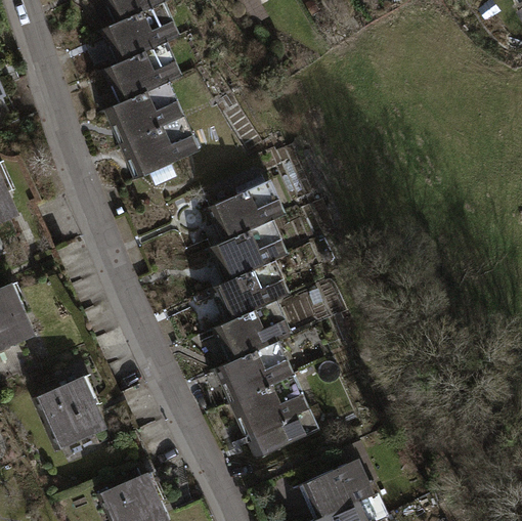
[(169,0),(113,0),(122,17),(106,25),(122,59),(107,67),(122,100),(113,104),(143,175),(199,150),(168,82),(181,77),(166,43),(180,37),(165,2),(169,0)]
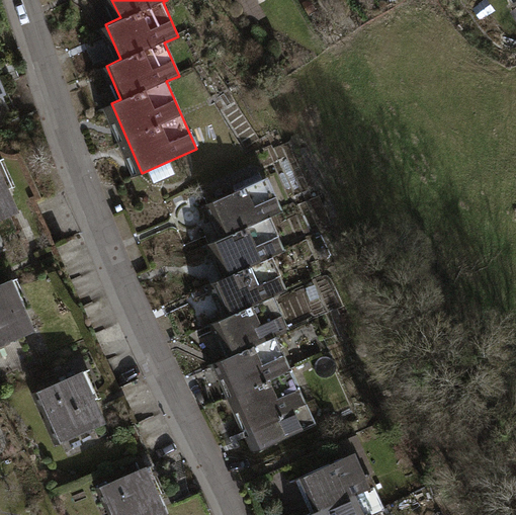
[(0,221),(18,213),(0,173),(0,221)]
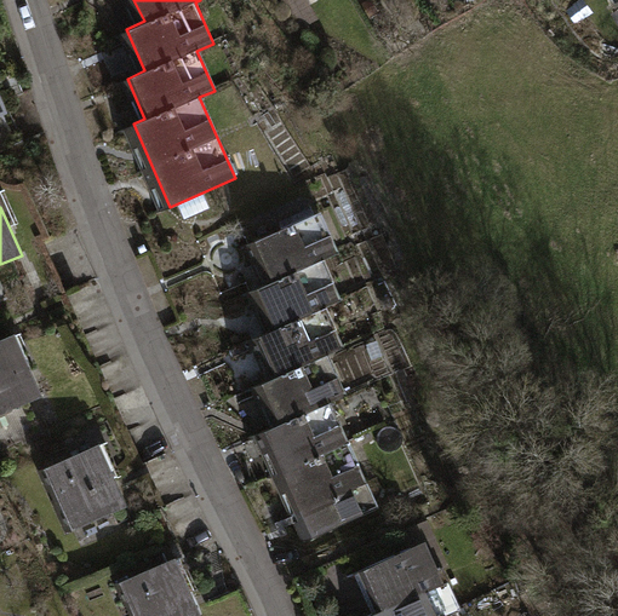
[(339,254),(320,212),(255,241),(272,281),(257,288),(275,328),(258,335),(276,376),(261,384),(279,424),(263,431),(312,540),(378,511),(331,404),(345,398),(327,357),(344,350),(326,309),(342,301),(324,262),(339,254)]
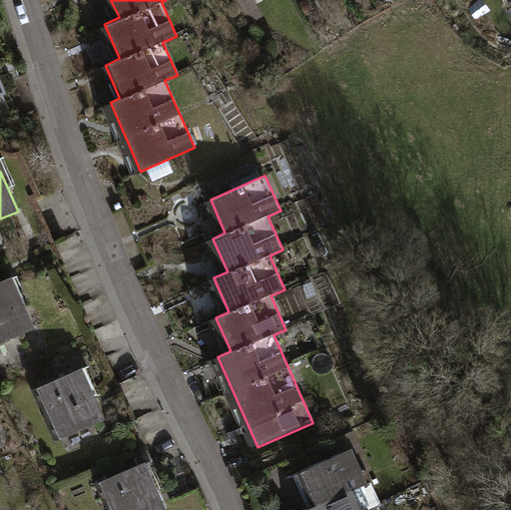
[(10,278),(0,282),(0,345),(33,331),(10,278)]
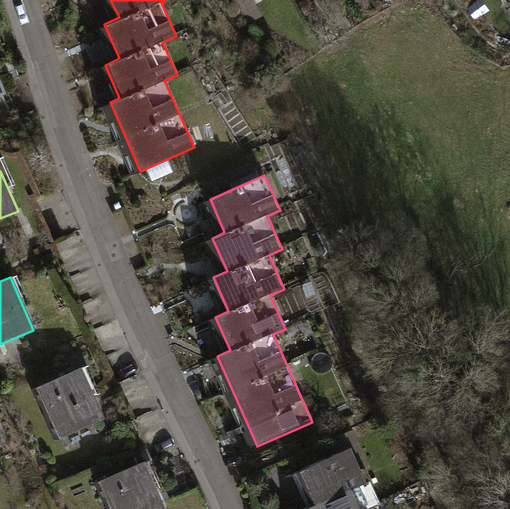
[(82,367),(36,388),(59,441),(105,420),(82,367)]
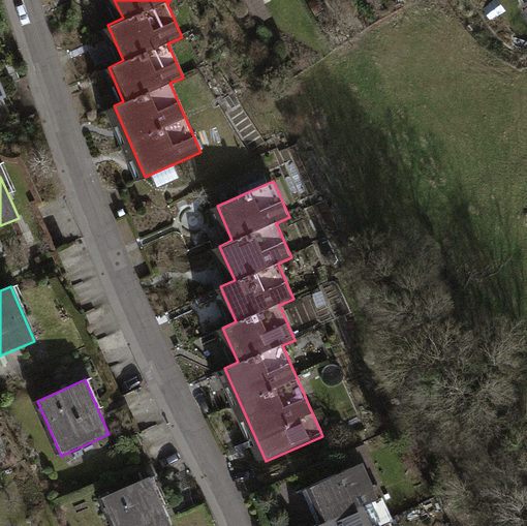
[(373,487),(364,465),(310,488),(324,521),(315,525),(383,525),(393,521),(377,485),(373,487)]
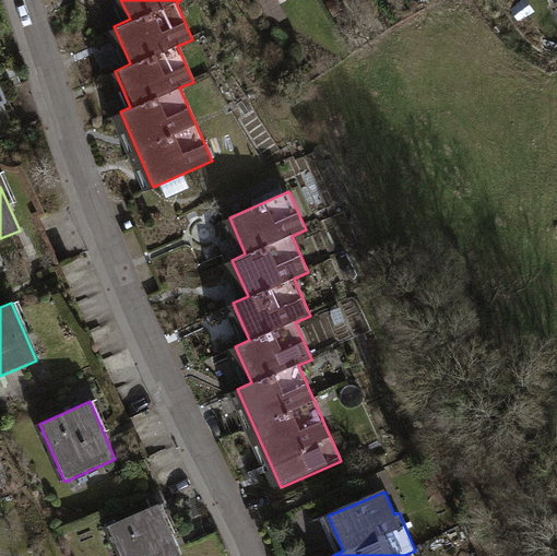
[(180,555),(157,504),(106,528),(118,555),(180,555)]
